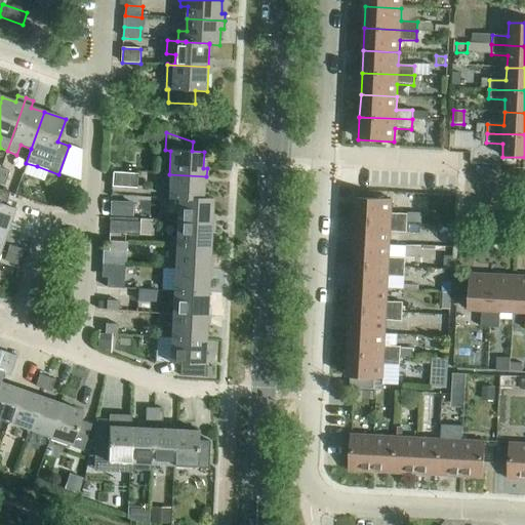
[(0,169),(0,185),(4,187),(8,172),(0,169)]
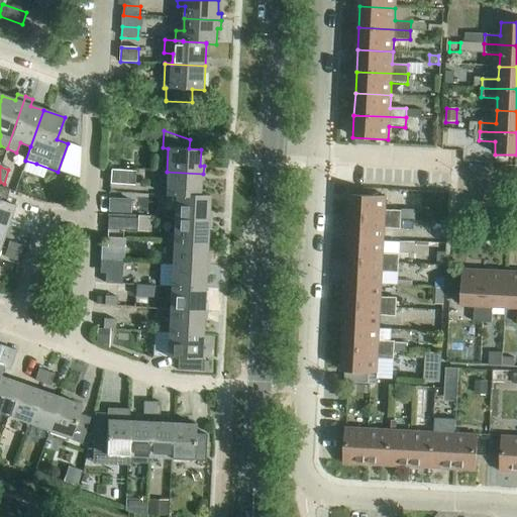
[(110,185),(135,187),(136,172),(111,170),(110,185)]
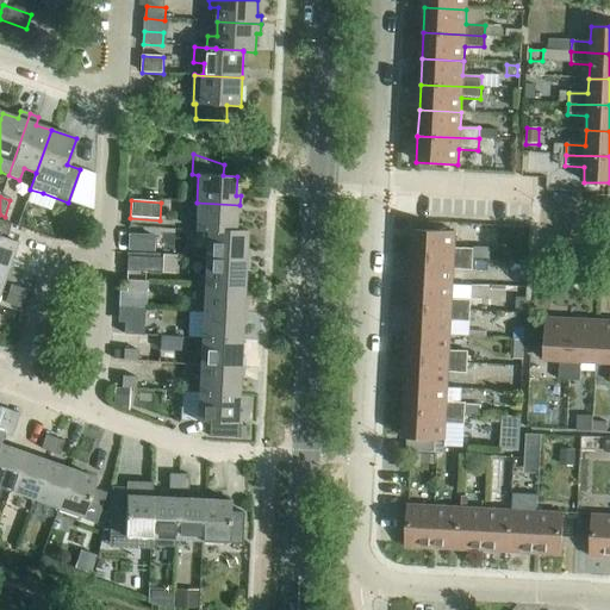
[(195,231),(197,231),(206,232),(206,230),(235,232),(235,230),(236,213),(240,215),(240,205),(197,203),(195,231)]
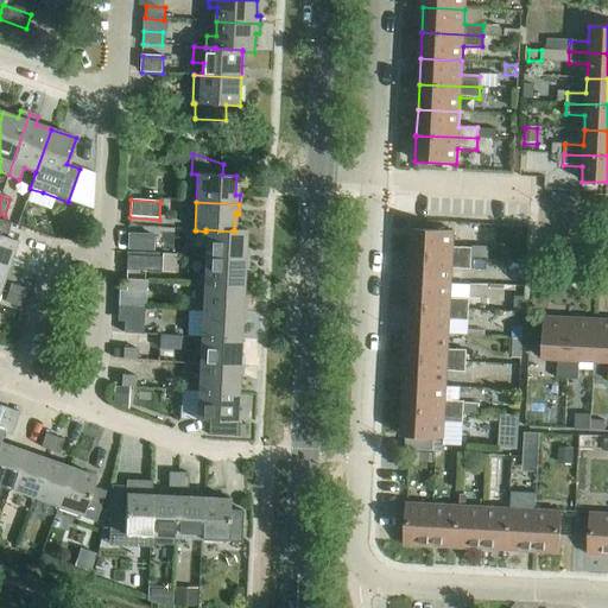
[(0,264),(7,266),(16,241),(5,238),(10,225),(0,221),(0,264)]
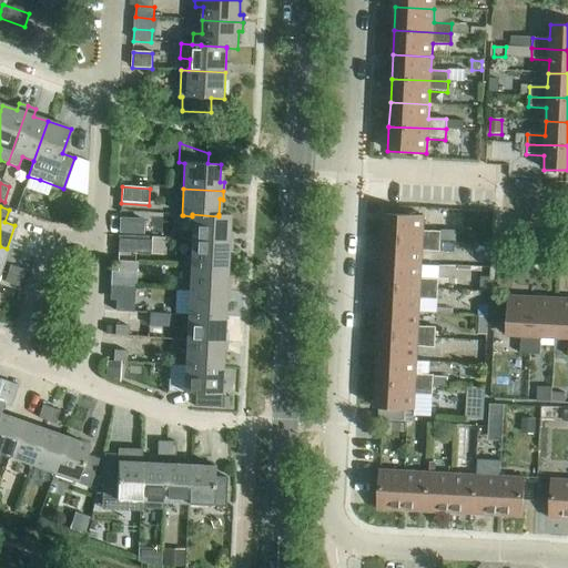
[(192,226),(191,240),(232,242),(232,233),(229,233),(229,215),(219,214),(219,216),(192,214),(192,216),(183,215),(183,225),(192,226)]
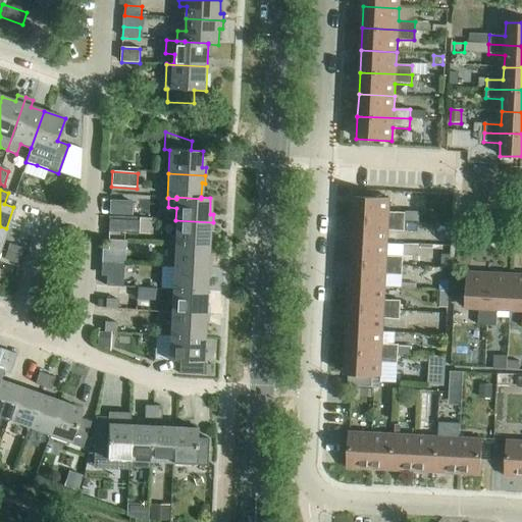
[(354,197),(352,219),(404,222),(405,213),(388,212),(389,199),(354,197)]
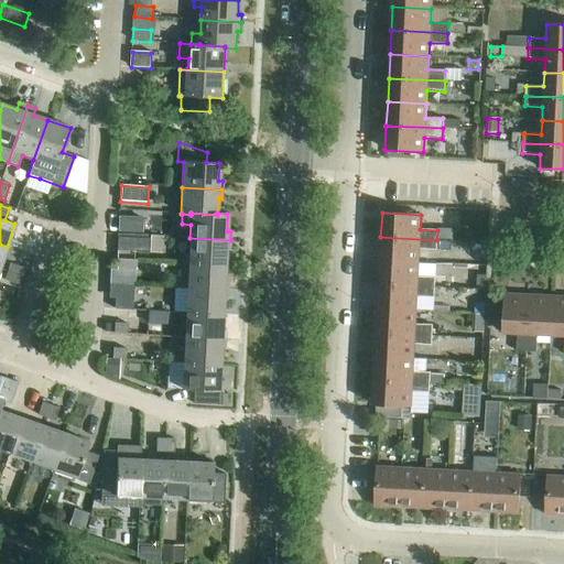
[(142,218),(118,217),(118,232),(142,234),(142,218)]
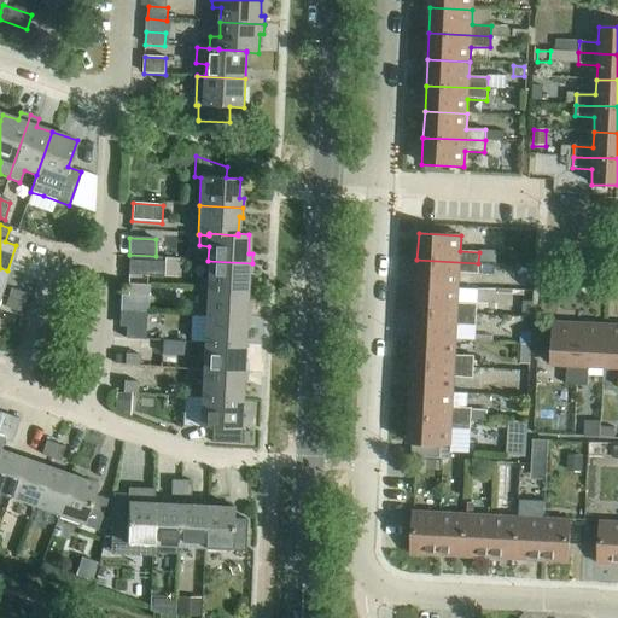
[(481,251),(481,262),(495,262),(495,252),(481,251)]
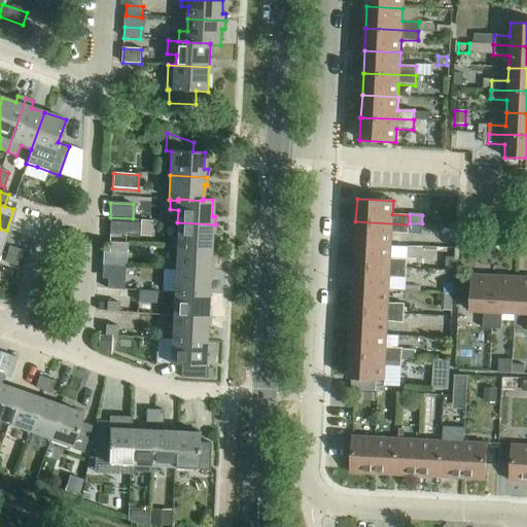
[(355,221),(354,244),(390,246),(391,234),(408,234),(408,224),(355,221)]
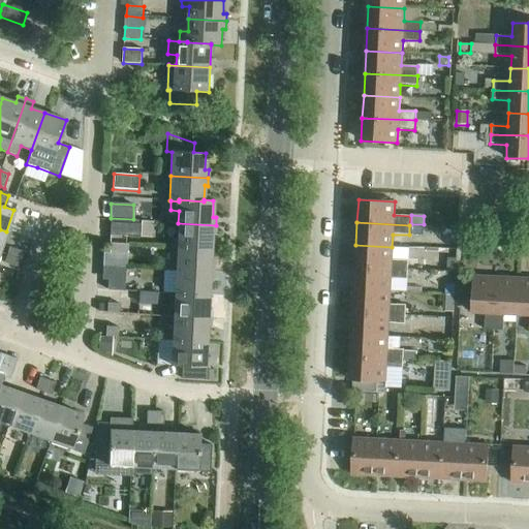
[(110,237),(148,238),(149,224),(110,223),(110,237)]
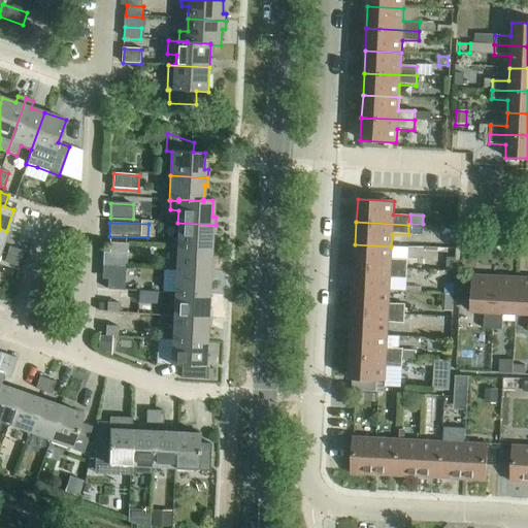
[(177,223),(176,246),(210,249),(211,232),(215,233),(216,225),(177,223)]
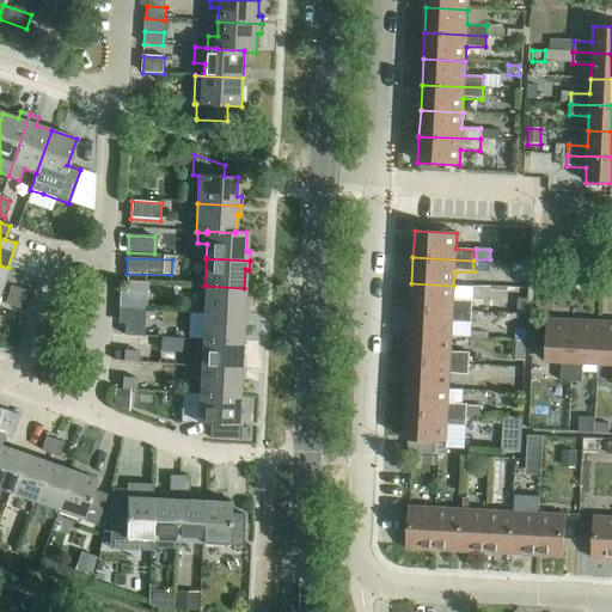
[(126,293),(146,294),(147,283),(127,282),(126,293)]
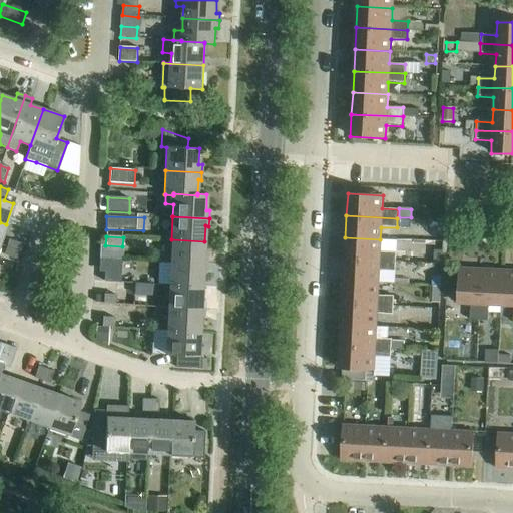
[(345,237),(344,260),(395,262),(396,252),(380,251),(380,239),(345,237)]
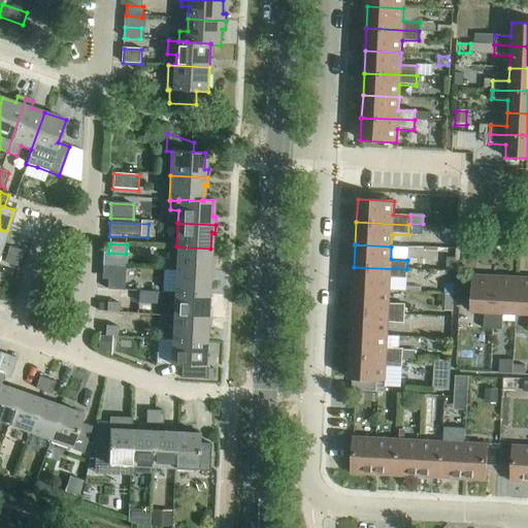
[(176,246),(175,270),(212,272),(213,264),(209,264),(210,249),(176,246)]
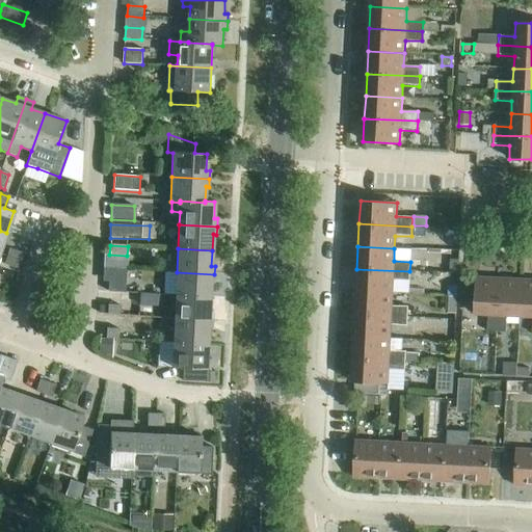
[(9,249),(6,257),(19,261),(21,254),(9,249)]
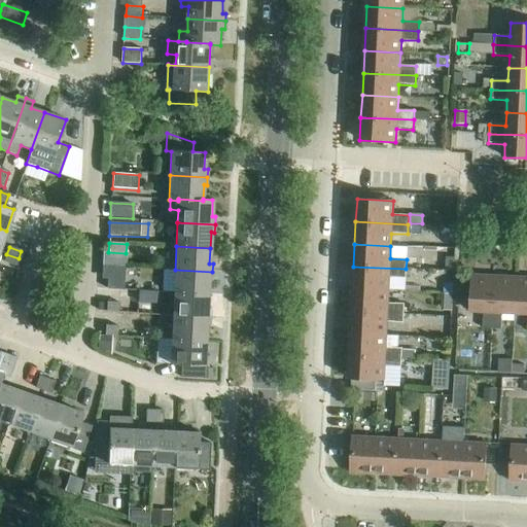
[(19,258),(6,254),(3,262),(15,267),(19,258)]
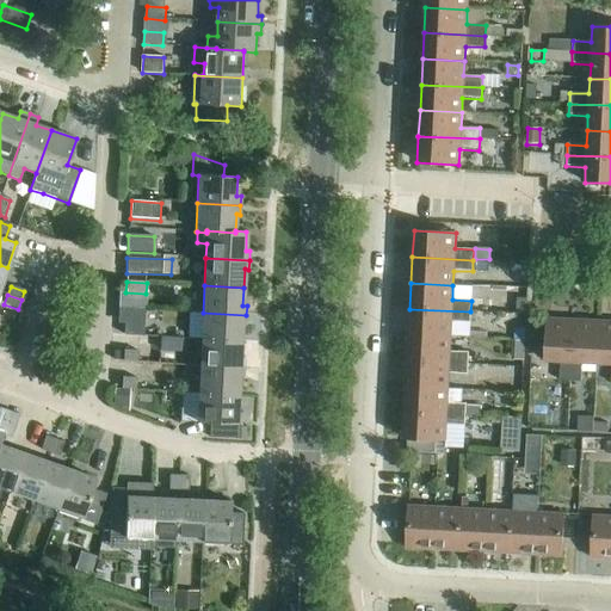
[(526,313),(526,300),(517,300),(517,313),(526,313)]
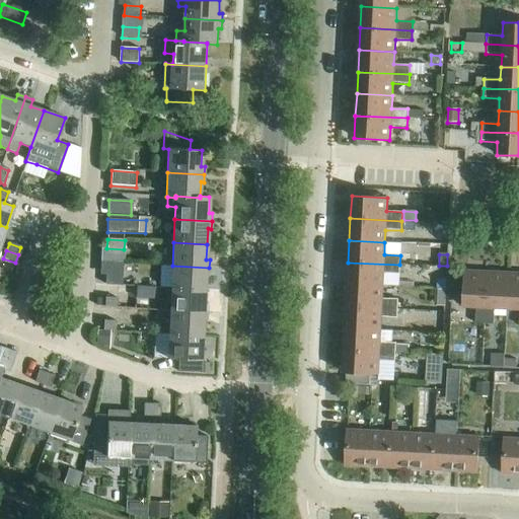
[(348,263),(347,284),(382,286),(383,274),(399,274),(399,265),(348,263)]
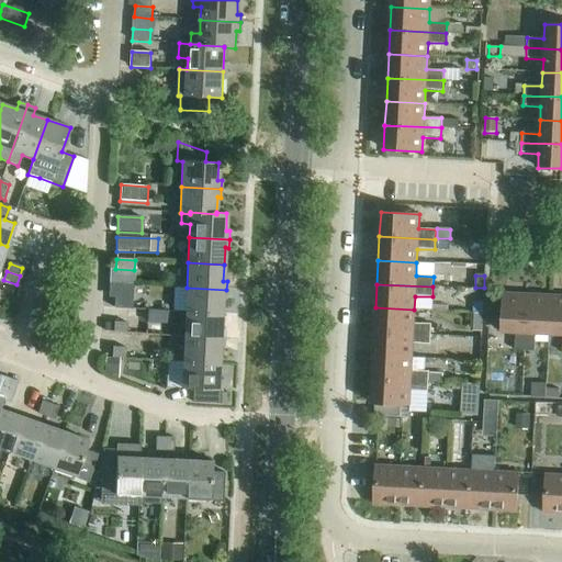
[(187,288),(186,312),(222,314),(222,298),(226,298),(226,290),(187,288)]
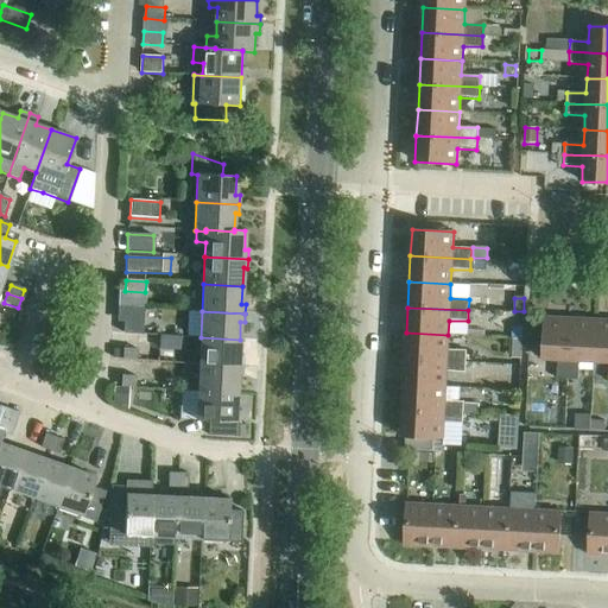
[(556,379),(568,380),(570,318),(544,317),(542,359),(557,360),(556,379)]
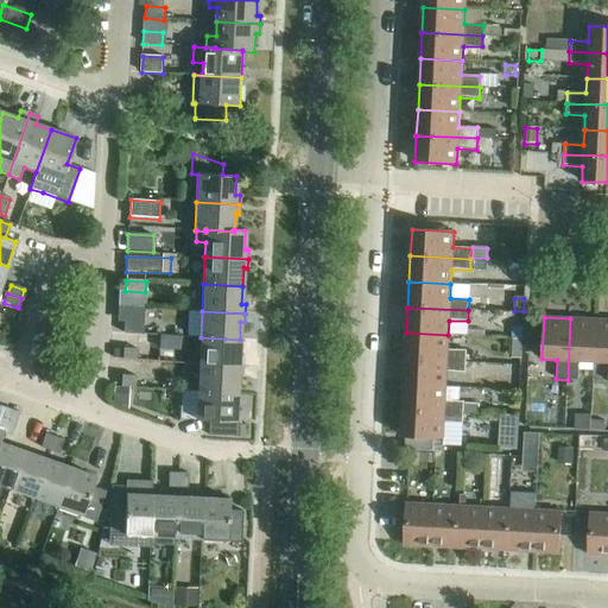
[(580,361),(594,362),(596,320),(570,318),(568,380),(578,380),(580,361)]
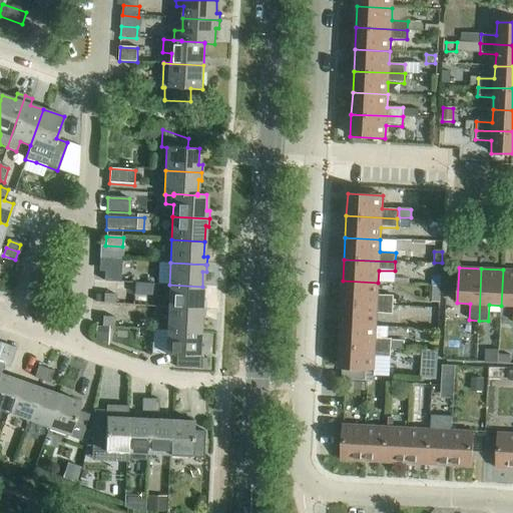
[(512,311),(512,322),(512,270),(503,270),(501,306),(512,306),(512,311)]
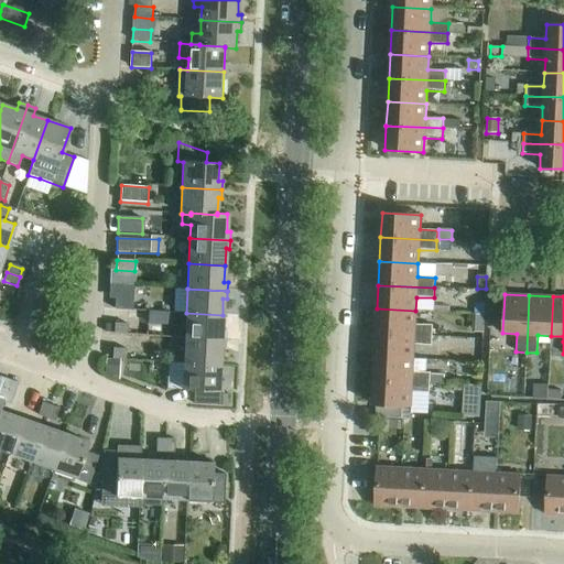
[(115,310),(132,311),(132,300),(115,299),(115,310)]
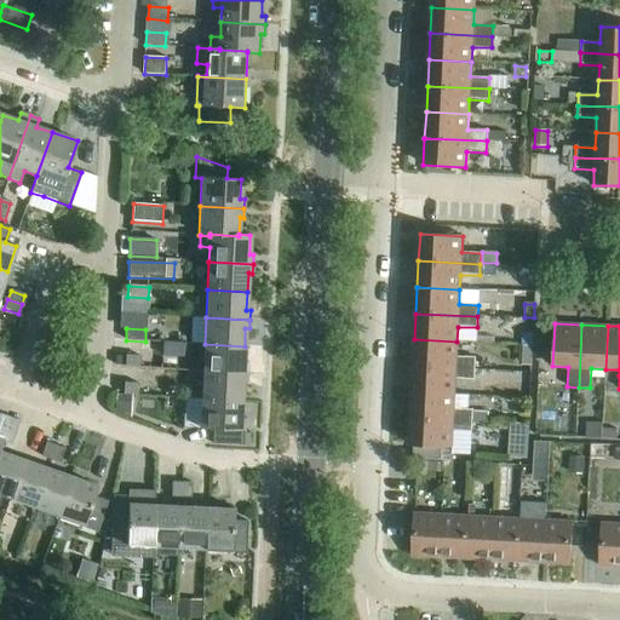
[(522,333),(521,345),(532,346),(533,334),(522,333)]
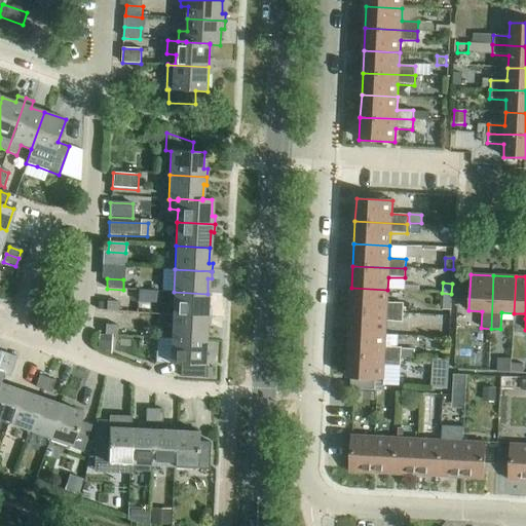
[(351,288),(350,310),(403,312),(403,303),(386,302),(387,290),(351,288)]
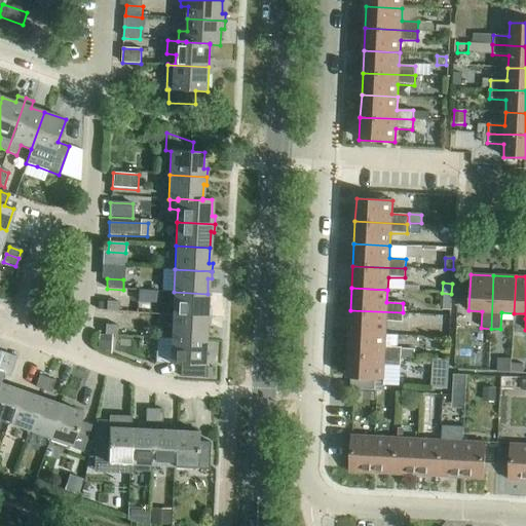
[(173,304),(172,315),(210,317),(210,310),(207,309),(208,294),(174,292),(174,293),(159,292),(158,303),(173,304)]
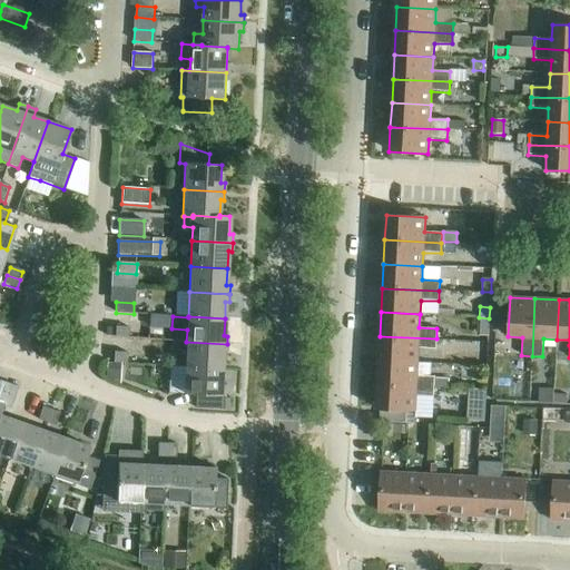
[(115,337),(127,337),(128,327),(115,327),(115,337)]
